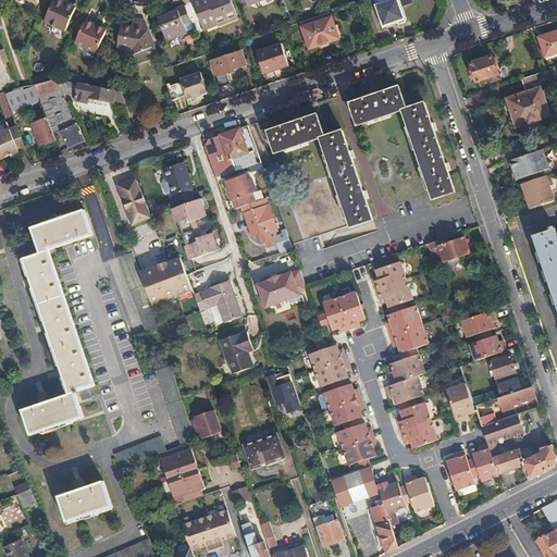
[(52,0),(44,23),(64,31),(74,9),(53,0),(52,0)]
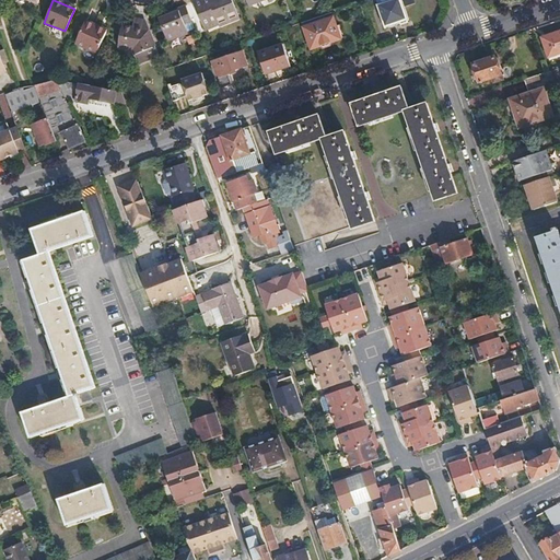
[(241,25),(231,0),(190,0),(203,32),(217,27),(219,33),(241,25)]
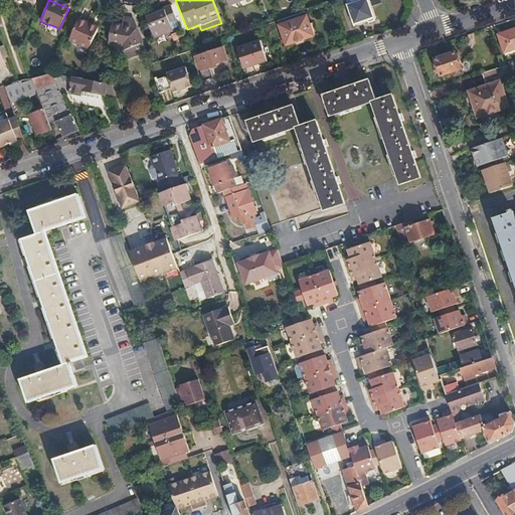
[(358,0),(345,4),(353,27),(376,20),(369,0),(358,0)]
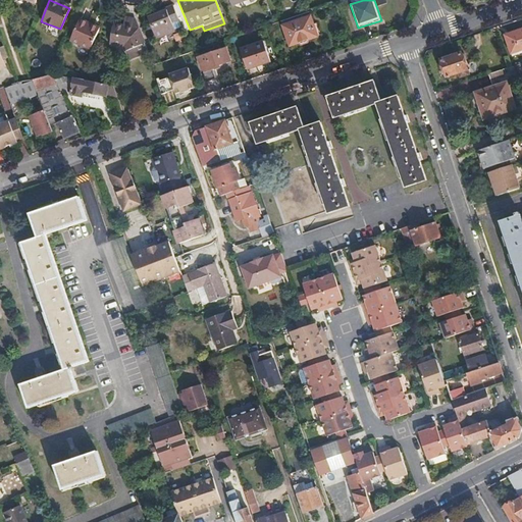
[(146,17),(154,38),(183,29),(173,3),(153,9),(155,14),(146,17)]
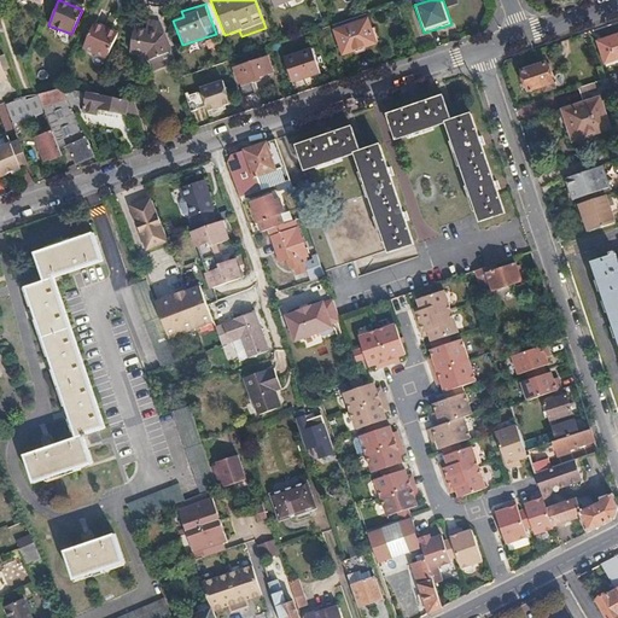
[(334,30),(342,53),(375,42),(367,19),(334,30)]
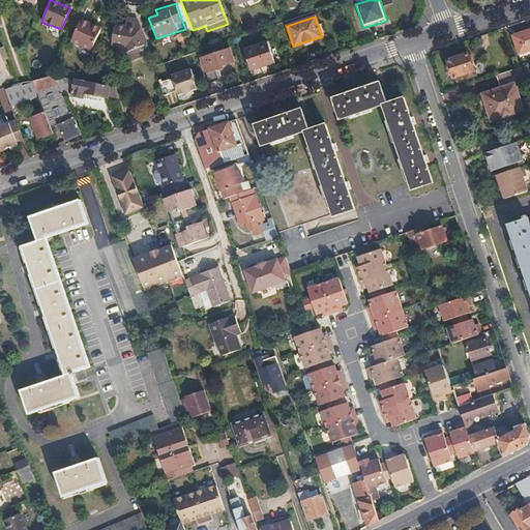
[(80,19),(69,41),(91,52),(99,31),(91,27),(92,25),(80,19)]
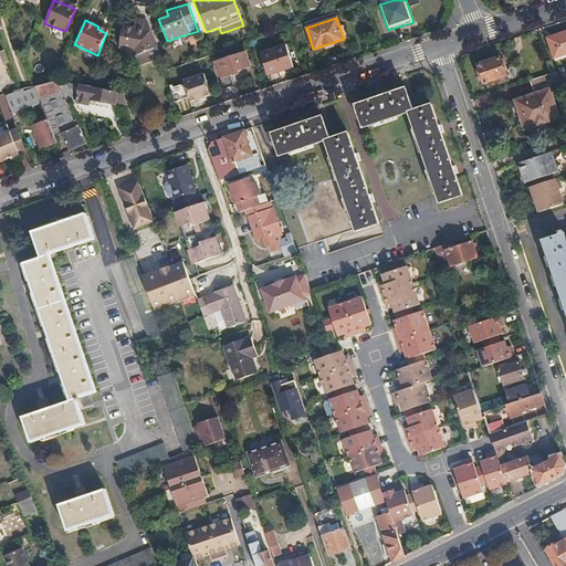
[(156,49),(146,22),(134,20),(133,30),(122,28),(118,49),(133,51),(138,66),(150,61),(147,52),(156,49)]
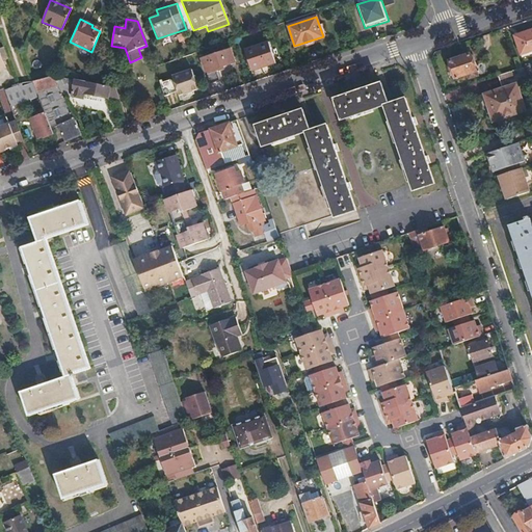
[(208,31),(206,26),(193,30),(195,36),(208,31)]
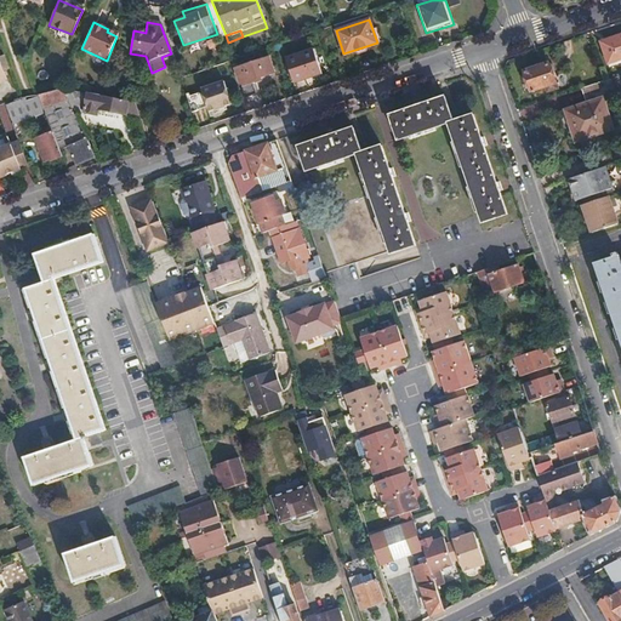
[(620,34),(600,41),(608,64),(620,58),(620,34)]
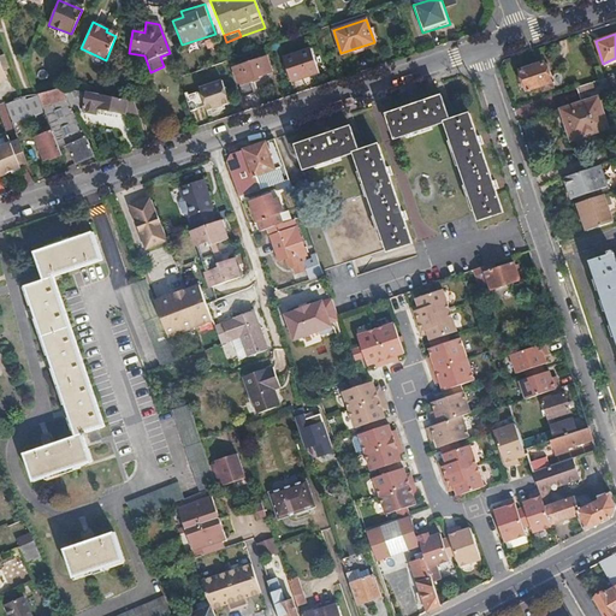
[(311,48),(283,58),(290,78),(306,73),(307,77),(319,73),(311,48)]
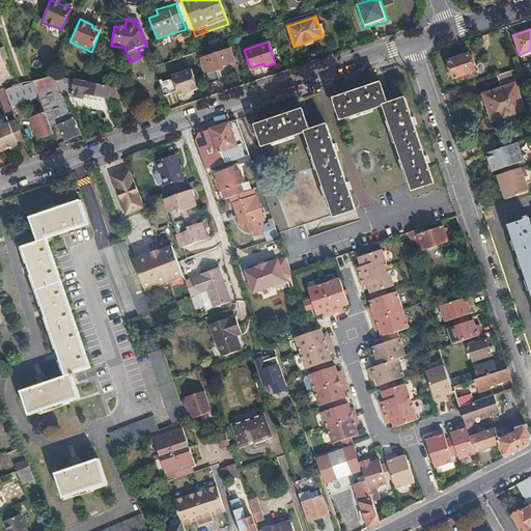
[(148,54),(146,46),(138,49),(141,57),(148,54)]
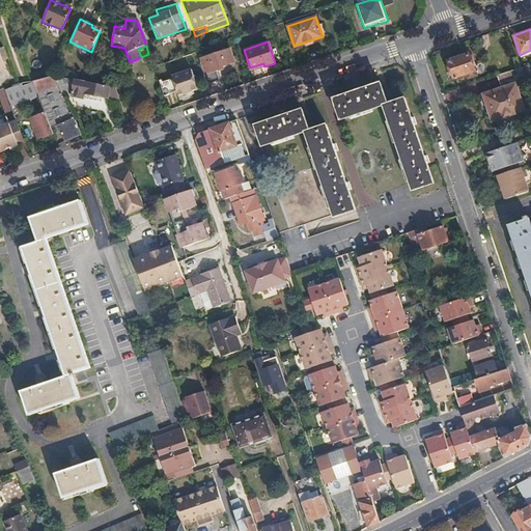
[(200,58),(205,72),(234,62),(230,49),(200,58)]
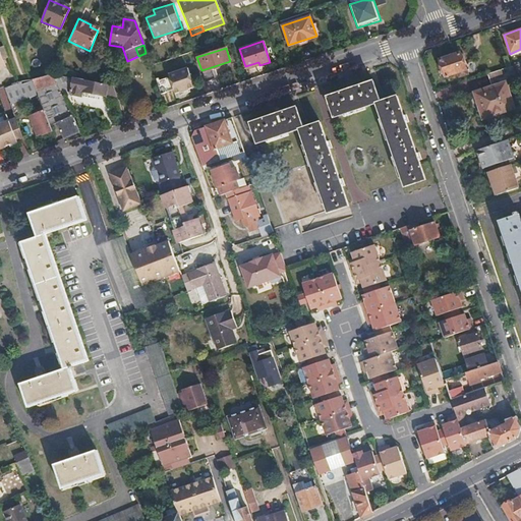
[(180,62),(191,58),(190,52),(179,56),(180,62)]
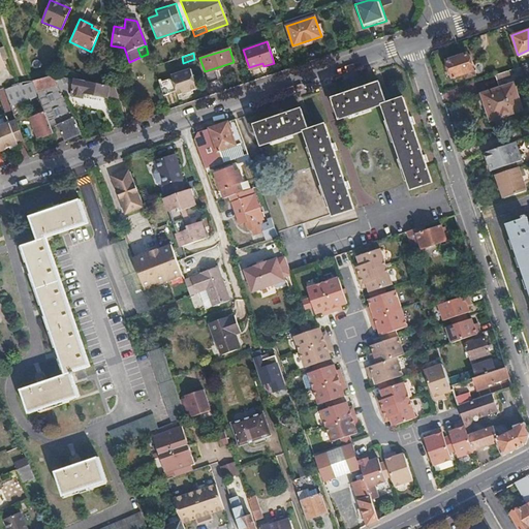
[(467,53),(445,60),(452,78),(465,73),(466,78),(474,75),(467,53)]
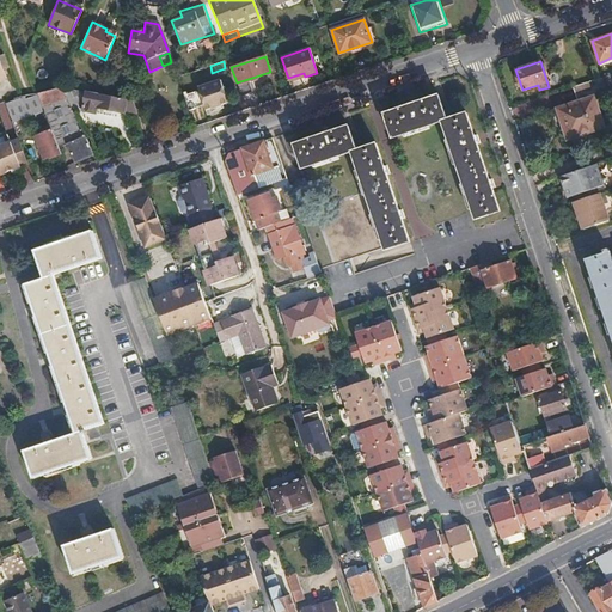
[(611,90),(611,73),(606,75),(573,86),(579,102),(558,108),(561,118),(568,117),(574,136),(605,126),(595,96),(611,90)]
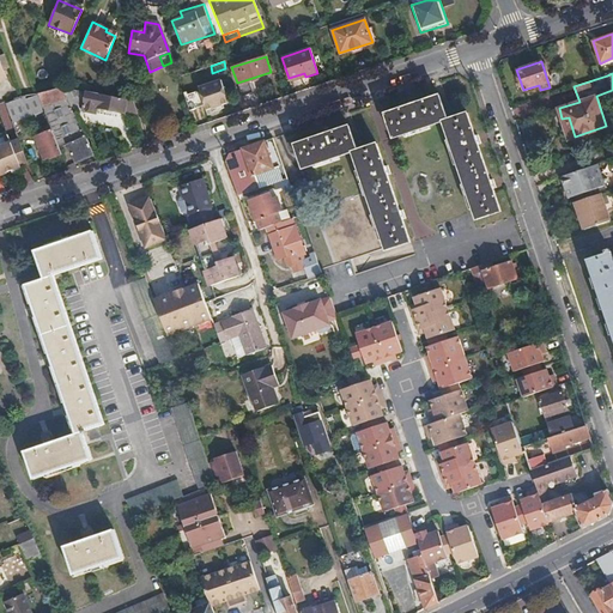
[(198,89),(205,110),(228,103),(220,82),(198,89)]
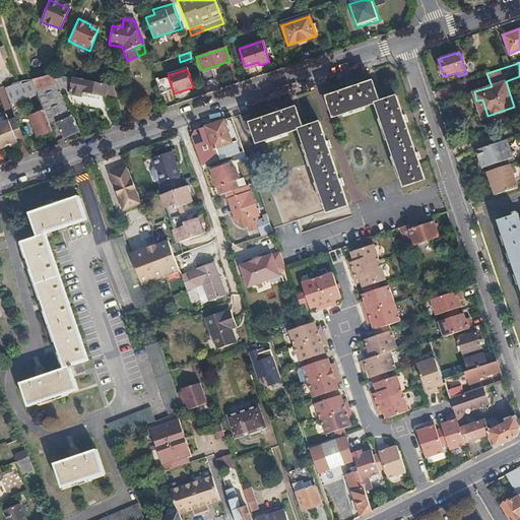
[(64,98),(52,75),(45,76),(33,79),(36,88),(45,112),(50,127),(56,123),(63,138),(79,132),(70,112),(64,98)]
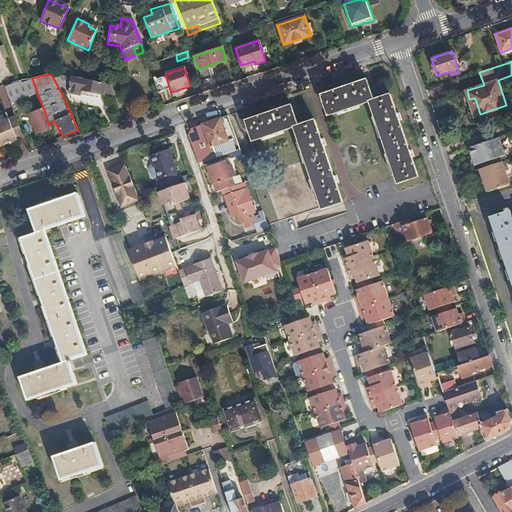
[(70,93),(73,78),(60,75),(51,74),(63,96),(70,93)]
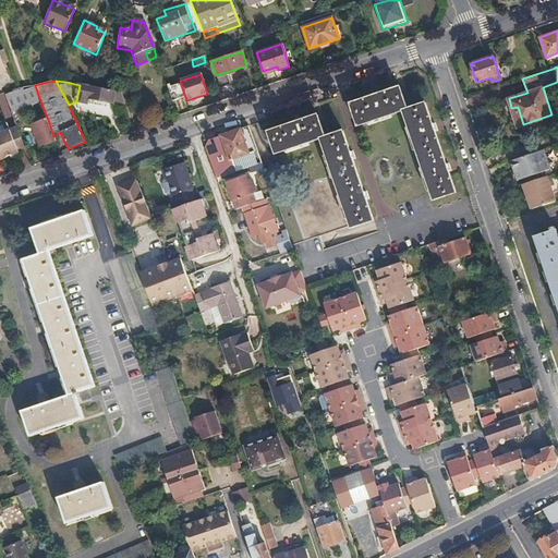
[(38,95),(35,85),(27,86),(20,87),(12,91),(5,93),(4,93),(9,106),(38,95)]
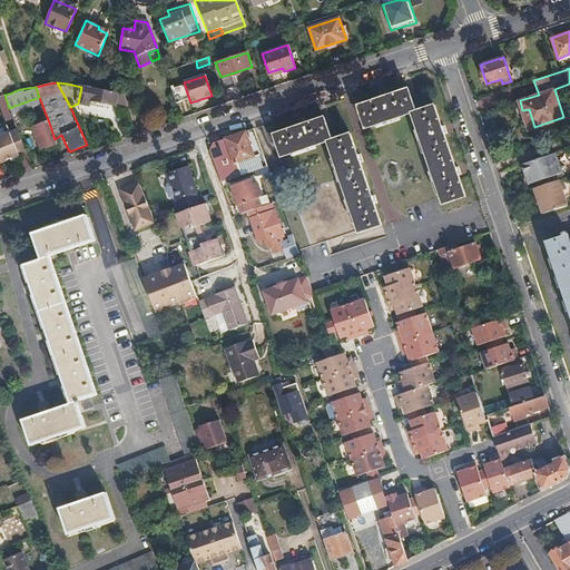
[(115,106),(117,94),(105,90),(81,87),(78,104),(89,106),(90,101),(115,106)]
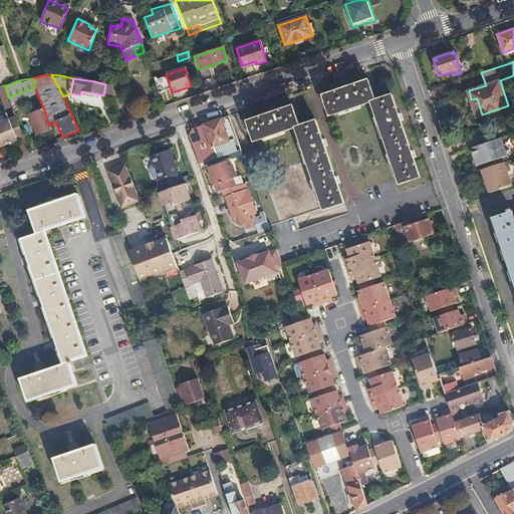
[(330,114),(371,101),(400,184),(421,177),(415,158),(417,157),(414,150),(412,150),(403,125),(402,119),(404,118),(401,111),(399,111),(393,93),(376,99),(369,79),(349,85),(348,83),(341,86),(342,88),(323,95),(330,114)]
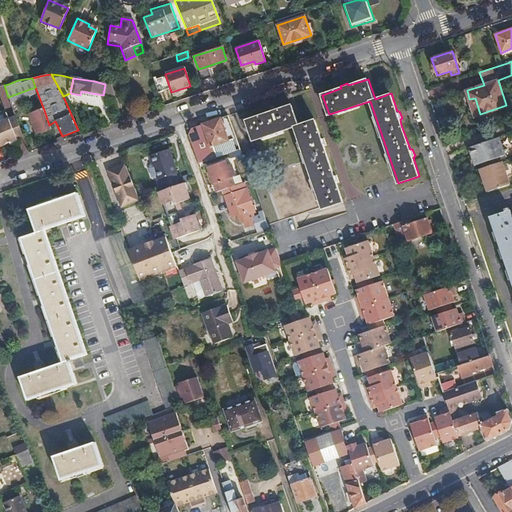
[(113,92),(111,86),(108,84),(105,84),(103,95),(113,92)]
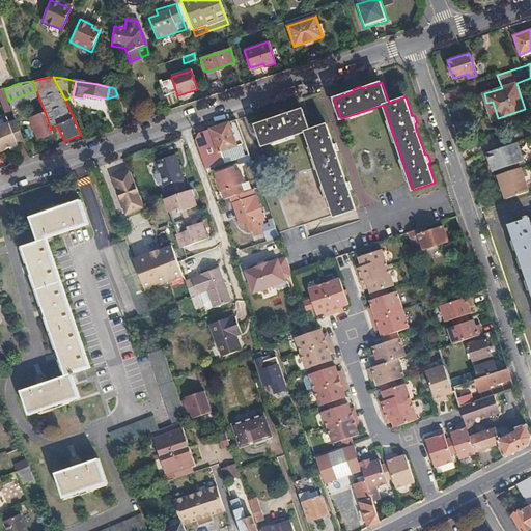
[(262,145),(305,132),(334,216),(355,208),(348,190),(352,188),(348,179),(345,180),(336,151),(338,150),(339,150),(336,142),(333,143),(326,124),(310,130),(303,108),(283,115),(282,112),(275,115),(276,118),(255,124),(262,145)]
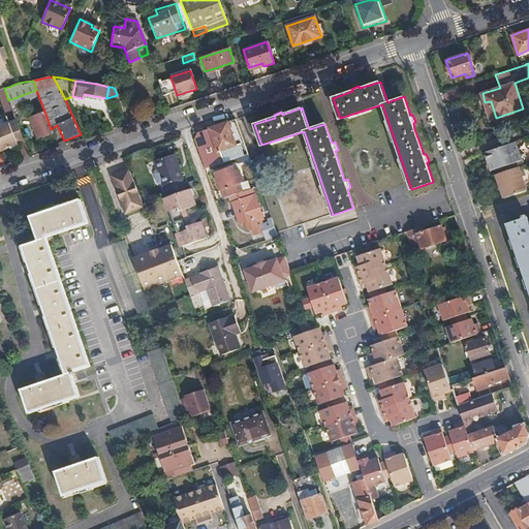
[(51,129),(45,114),(30,119),(37,137),(42,135),(42,137),(44,137),(47,138),(51,137),(51,135),(53,134),(51,129)]
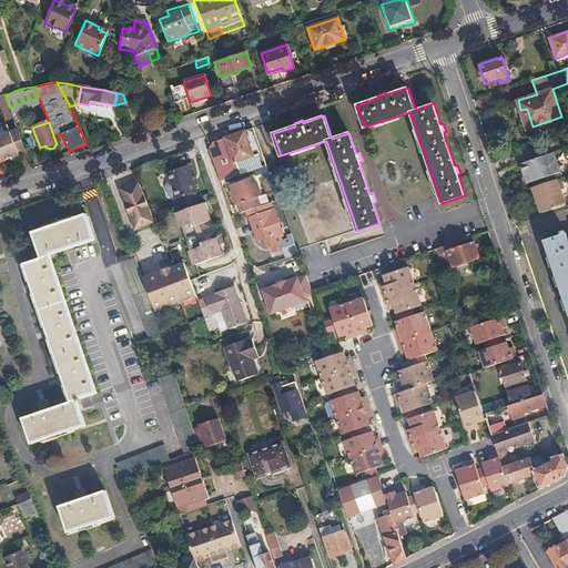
[(26,152),(14,123),(6,127),(9,133),(18,155),(26,152)]
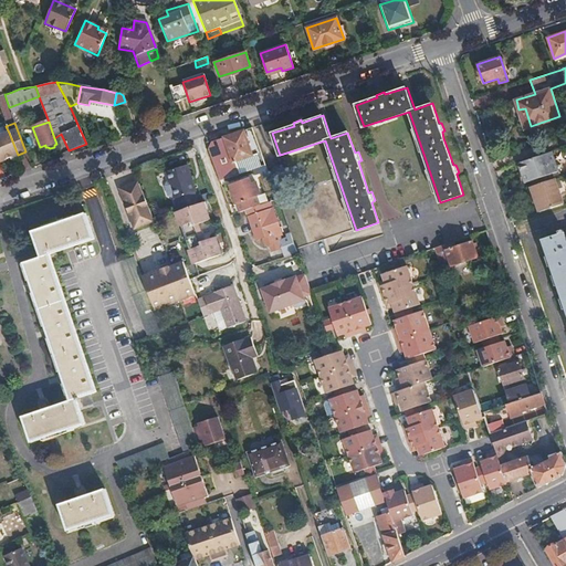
[(260,152),(252,128),(243,132),(251,155),(253,154),(260,152)]
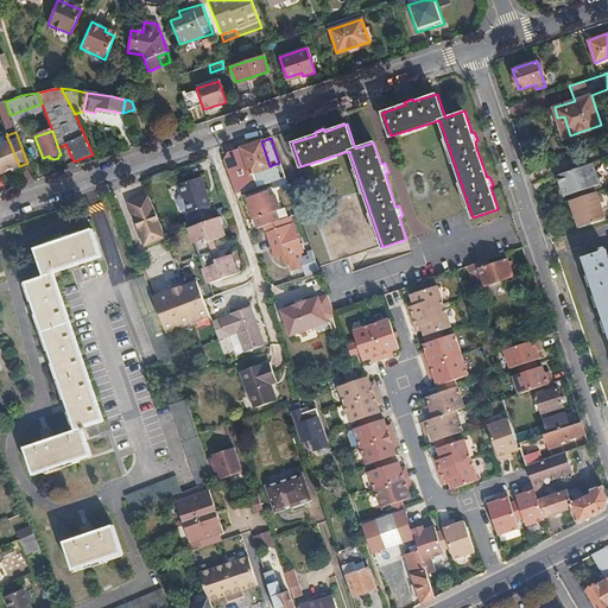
[(270,166),(261,141),(242,149),(222,154),(233,187),(251,181),(248,173),(249,172),(252,177),(263,172),(261,169),(270,166)]
